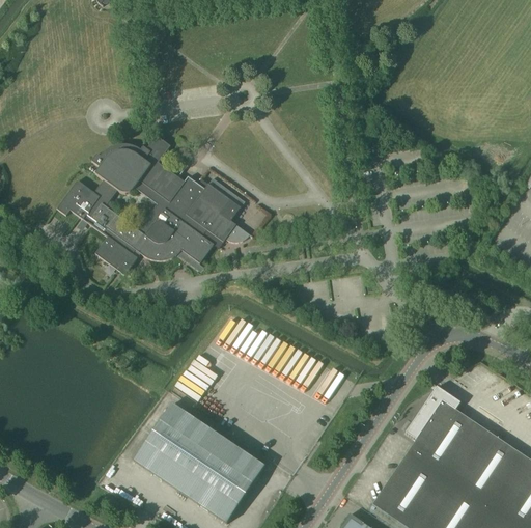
[(44,214),(44,215),(47,211),(52,215),(49,219),(71,233),(72,234),(73,233),(77,237),(76,239),(124,274),(138,256),(133,253),(136,249),(144,255),(147,256),(148,257),(149,257),(151,258),(152,258),(155,259),(156,259),(158,259),(159,259),(161,259),(163,259),(165,259),(167,259),(168,258),(170,257),(172,257),(175,255),(177,254),(179,252),(182,249),(200,262),(215,244),(202,234),(207,229),(224,241),(226,238),(226,239),(227,240),(228,241),(229,241),(231,242),(232,242),(233,243),(234,243),(236,243),(238,243),(239,243),(240,243),(241,242),(243,242),(244,241),(245,241),(246,240),(247,239),(248,238),(249,237),(249,235),(250,234),(253,237),(253,235),(231,220),(241,206),(208,183),(205,188),(189,175),(185,181),(178,176),(199,148),(178,133),(170,144),(157,135),(147,147),(144,145),(141,148),(138,146),(134,145),(132,144),(131,144),(127,143),(122,143),(120,143),(118,144),(116,144),(114,145),(113,145),(109,147),(108,148),(106,149),(103,153),(101,155),(98,153),(92,160),(101,166),(96,172),(95,173),(104,178),(94,192),(78,179),(57,207),(52,202),(44,214)]
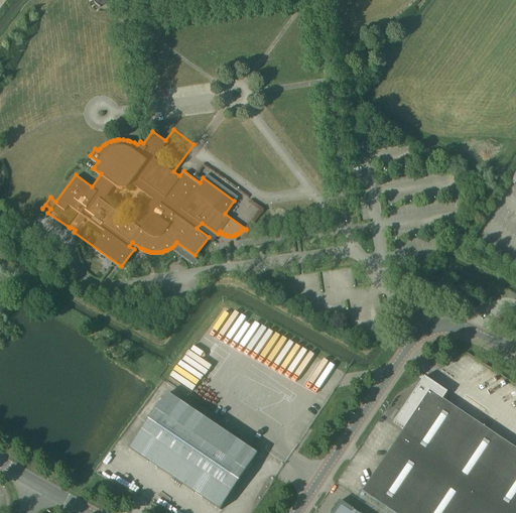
[(232,335),(248,312),(243,308),(228,332),(232,335)]
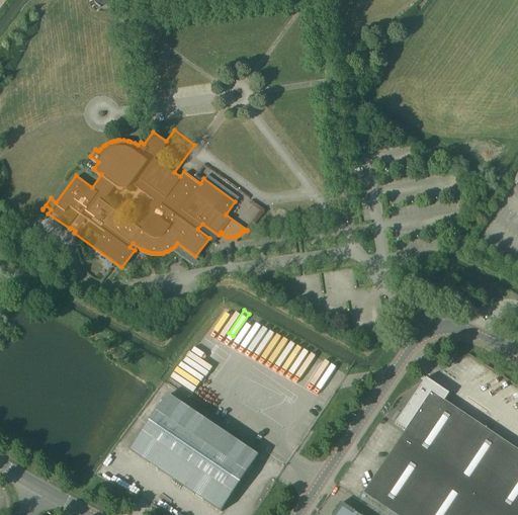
[(312,358),(316,352),(261,323),(260,324),(248,317),(244,325),(249,327),(245,333),(239,330),(231,344),(320,392),(335,363),(324,357),(321,362),(312,358)]
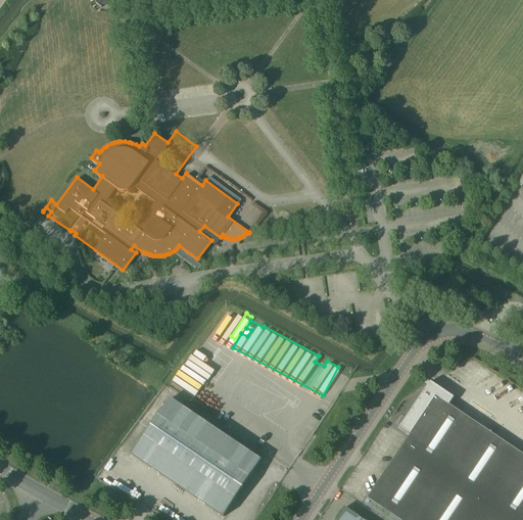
[(185,356),(170,386),(192,397),(196,388),(198,389),(217,352),(196,341),(188,358),(185,356)]
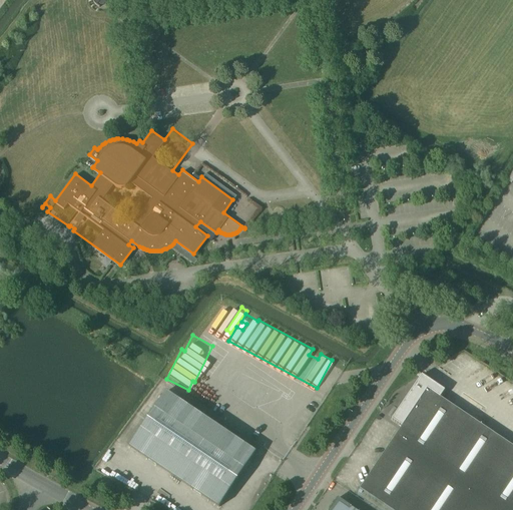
[(403,424),(361,486),(396,509),(512,509),(512,443),(494,431),(486,425),(453,403),(445,397),(441,395),(445,388),(427,376),(423,382),(418,379),(393,417),(403,424)]
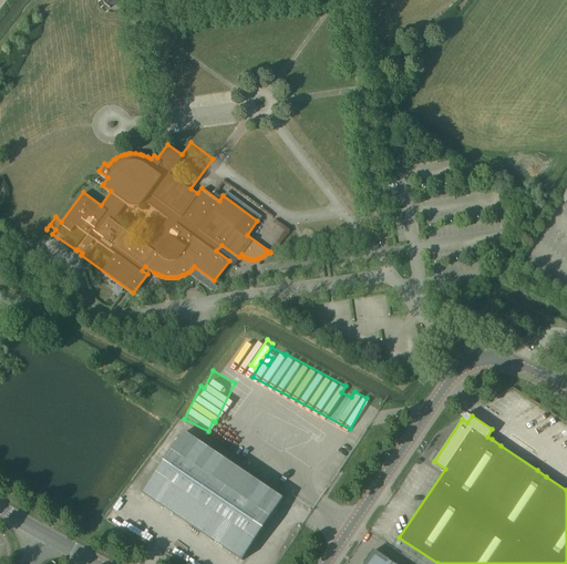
[(184,430),(143,491),(243,559),(284,498),(184,430)]
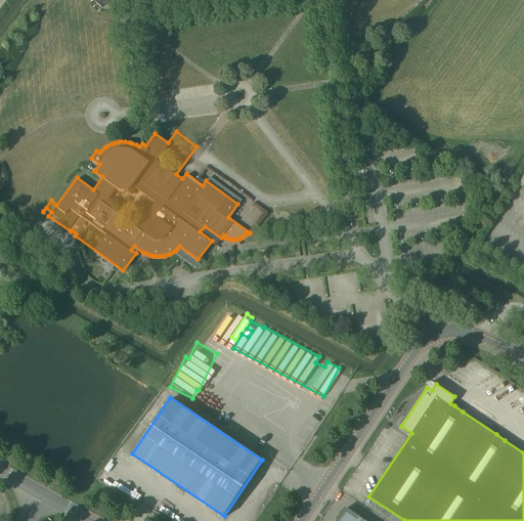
[(367,520),(360,516),(360,515),(346,506),(336,520),(367,520)]
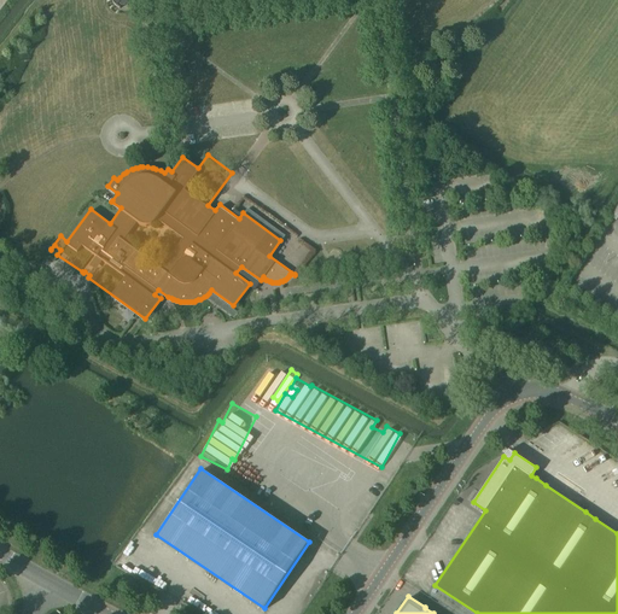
All buildings are outlined.
